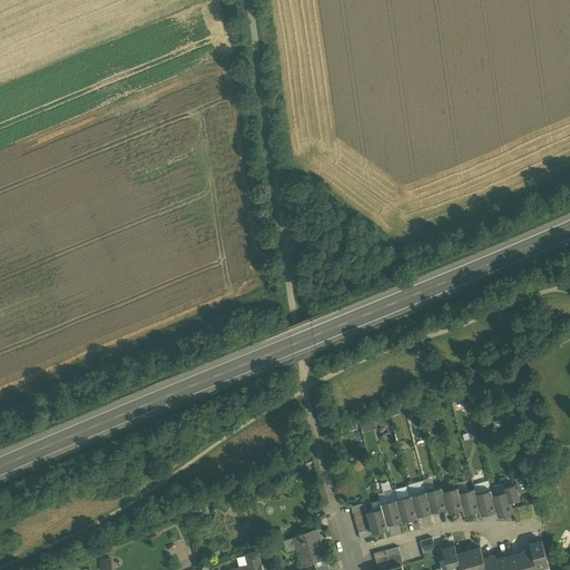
[(375,421),(363,423),(365,431),(376,428),(375,421)]
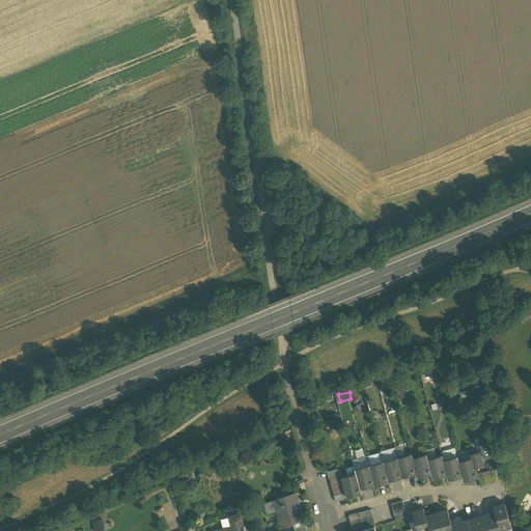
[(454,449),(445,451),(446,458),(456,455),(454,449)]
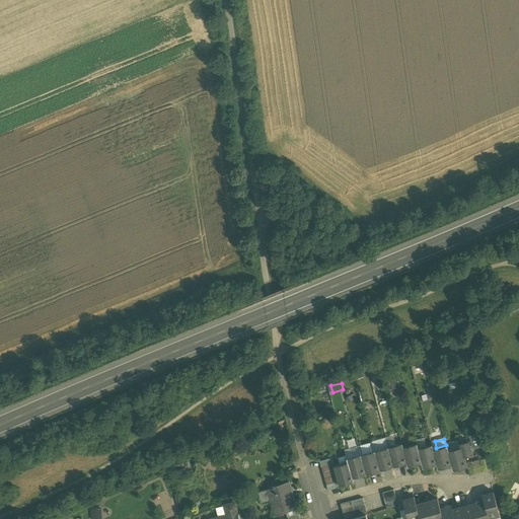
[(468,441),(460,443),(461,447),(462,447),(464,456),(472,454),(468,441)]
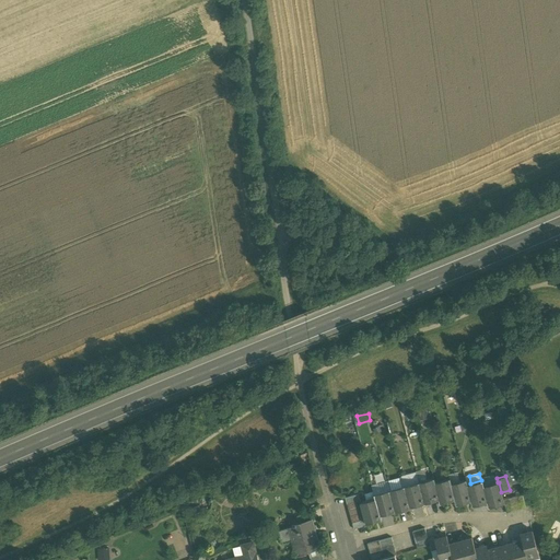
[(433,479),(419,482),(424,503),(439,500),(434,482),(433,479)]
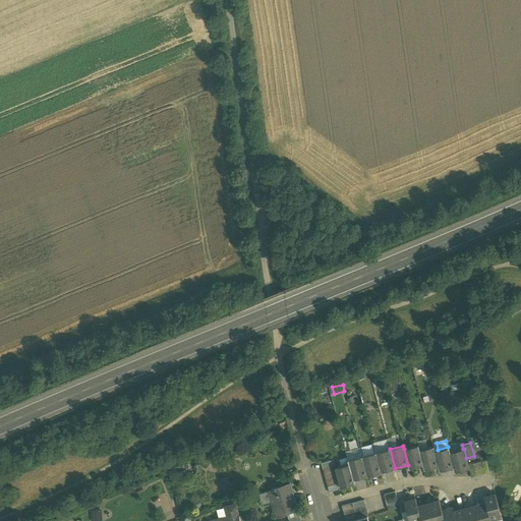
[(418,446),(404,449),(408,465),(410,469),(423,465),(419,450),(418,446)]
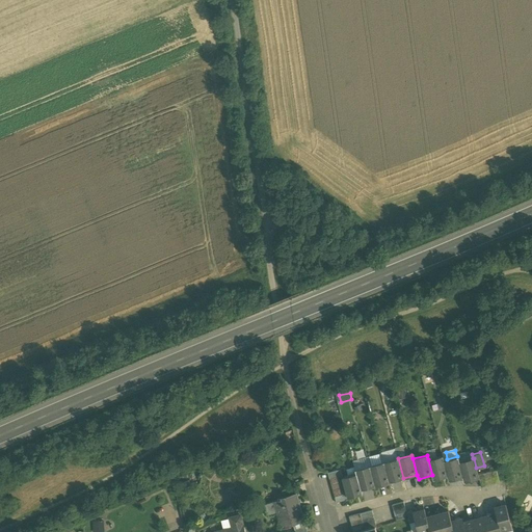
[(443,456),(428,459),(432,475),(433,480),(448,476),(444,461),(443,456)]
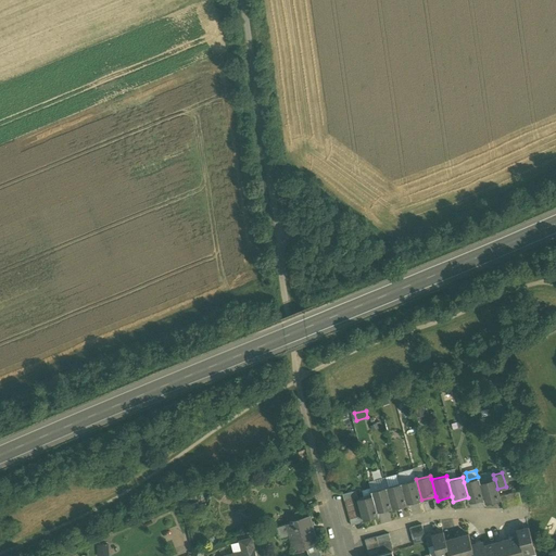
[(478,478),(464,482),(468,497),(469,503),(484,498),(480,483),(478,478)]
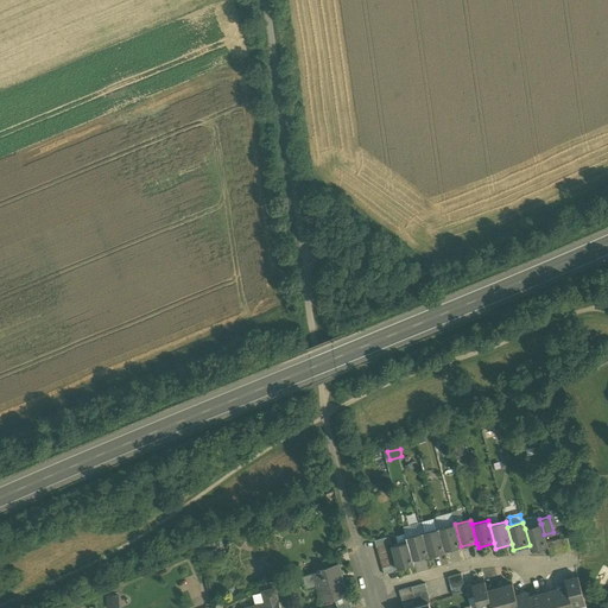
[(419,524),(411,526),(413,534),(422,533),(419,524)]
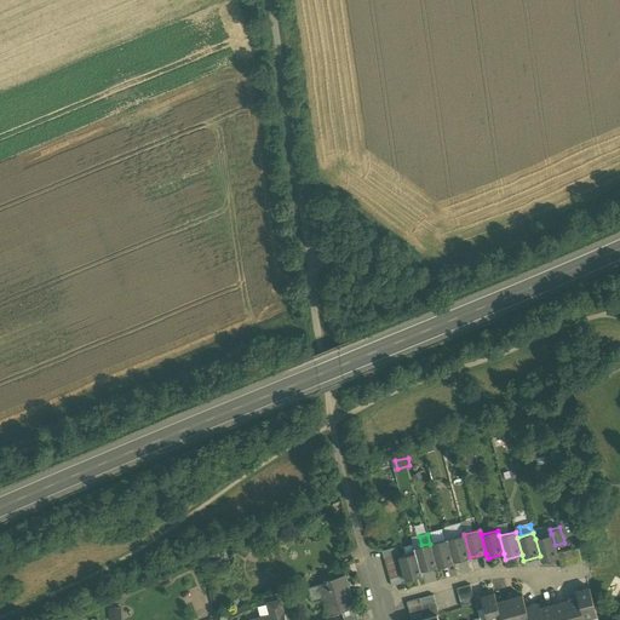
[(464,534),(447,539),(453,562),(470,557),(464,534)]
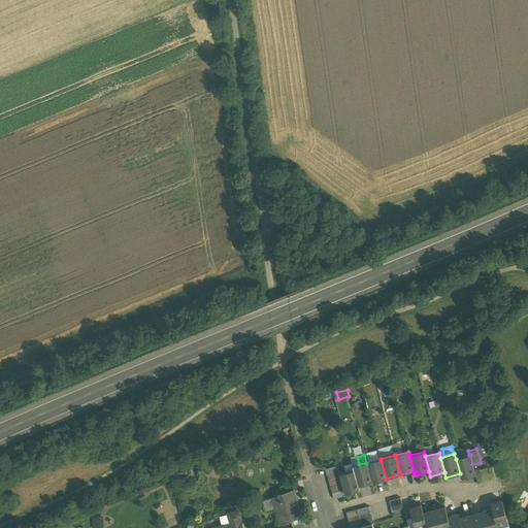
[(469,455),(456,459),(460,473),(461,479),(475,474),(474,471),(472,464),(470,455),(469,455)]
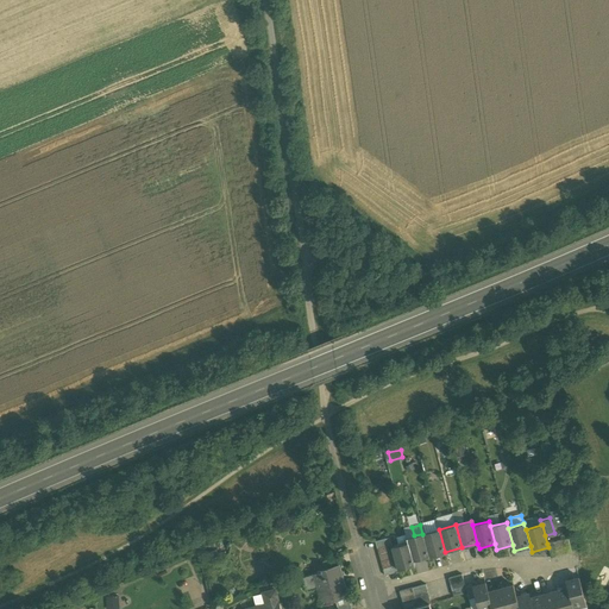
[(439,529),(424,533),(429,557),(445,552),(439,529)]
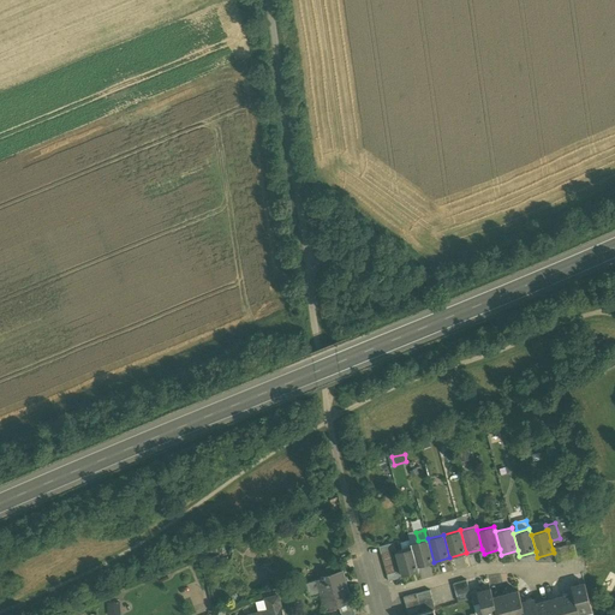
[(434,562),(428,538),(427,539),(418,541),(411,543),(412,548),(417,566),(434,562)]
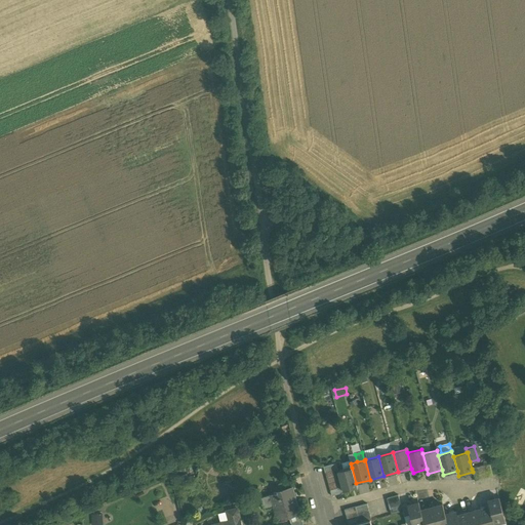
[(335,463),(324,467),(325,473),(337,470),(335,463)]
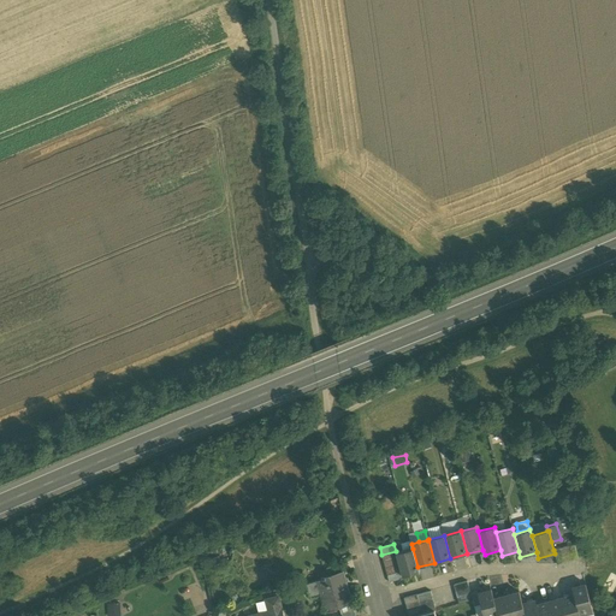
[(574,545),(568,546),(572,561),(579,558),(574,545)]
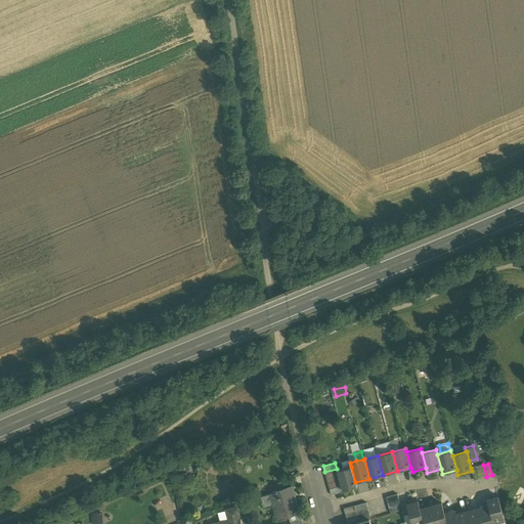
[(486,477),(483,465),(477,467),(480,478),(486,477)]
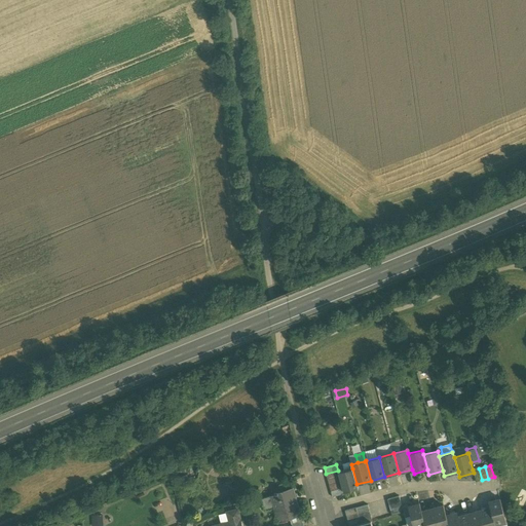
[(352,468),(338,473),(339,477),(341,482),(342,488),(343,492),(358,488),(357,484),(352,468)]
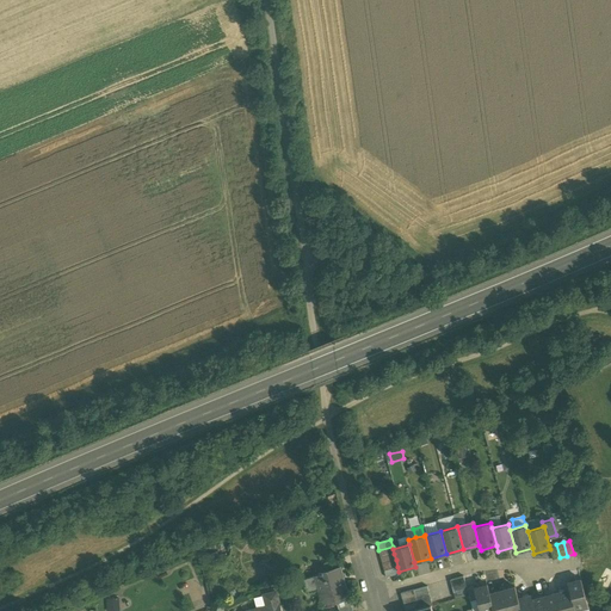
[(556,544),(549,545),(550,549),(553,560),(560,557),(556,544)]
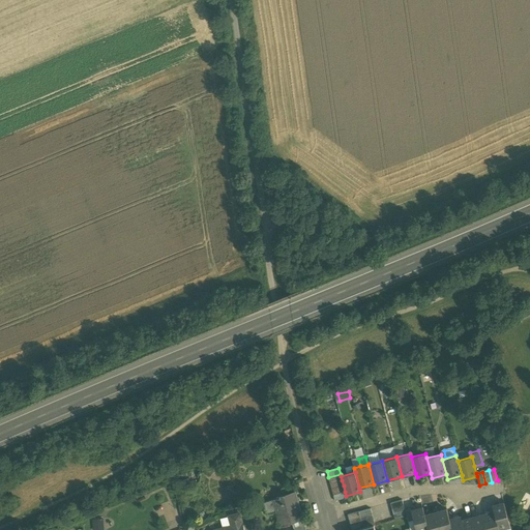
[(341,474),(328,477),(330,483),(342,480),(341,476),(341,474)]
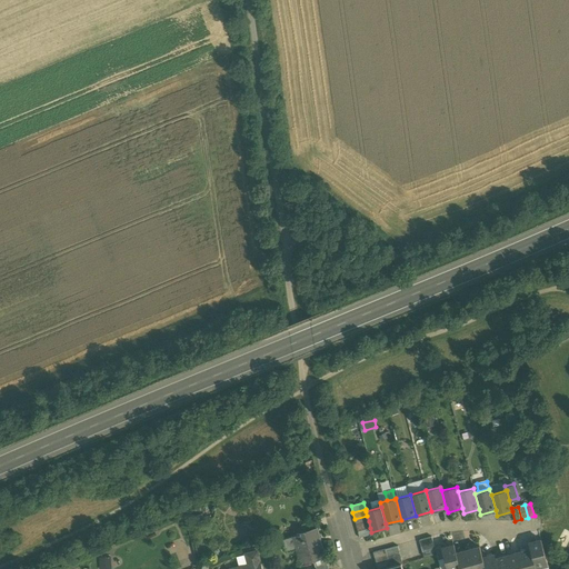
[(367,516),(355,519),(356,525),(369,521),(367,516)]
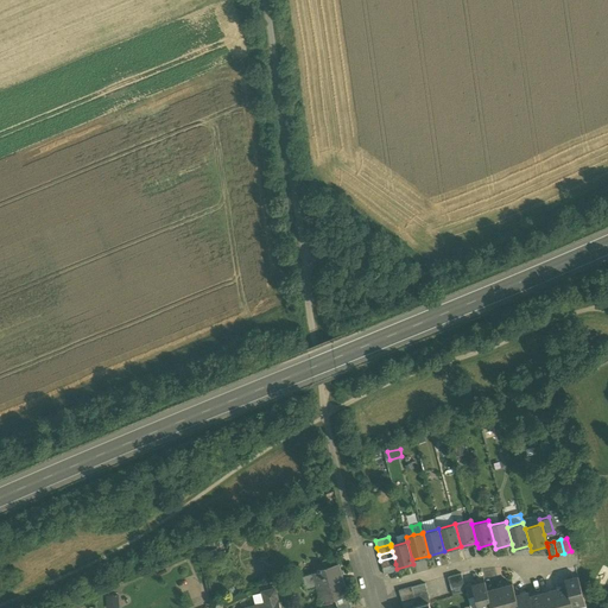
[(337,555),(322,561),(324,568),(337,564),(337,565),(340,564),(337,555)]
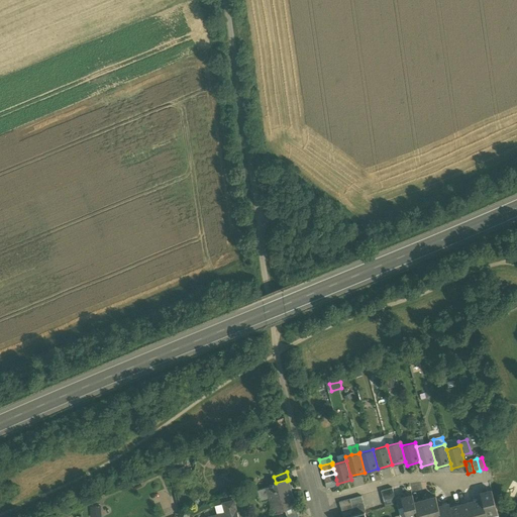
[(335,474),(323,477),(325,483),(336,480),(335,474)]
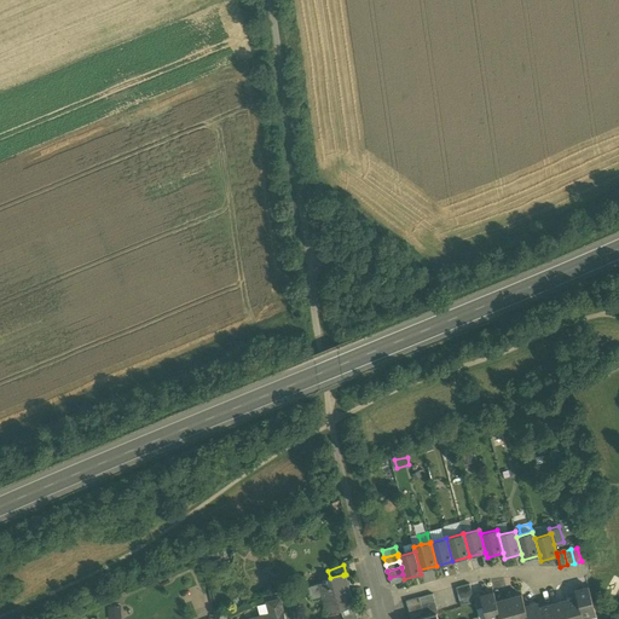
[(330,578),(327,579),(328,583),(322,584),(322,583),(308,586),(312,601),(323,599),(327,614),(341,611),(354,607),(350,589),(348,589),(343,576),(343,574),(330,578)]
